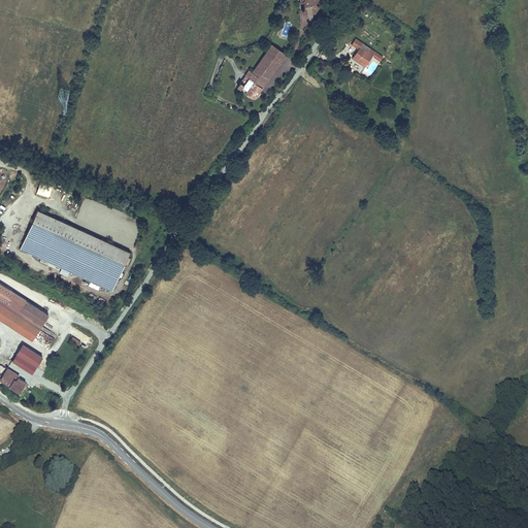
[(318,2),(314,0),(300,0),(300,1),(301,1),(299,2),(301,8),(307,6),(308,7),(308,9),(307,9),(308,14),(312,13),(315,13),(319,7),(316,5),(318,2)]
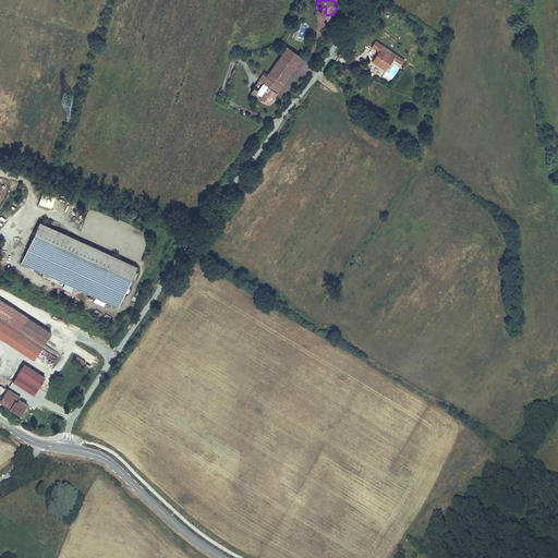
[(375,41),(371,48),(377,52),(371,62),(385,72),(392,61),(401,65),(404,61),(375,41)]
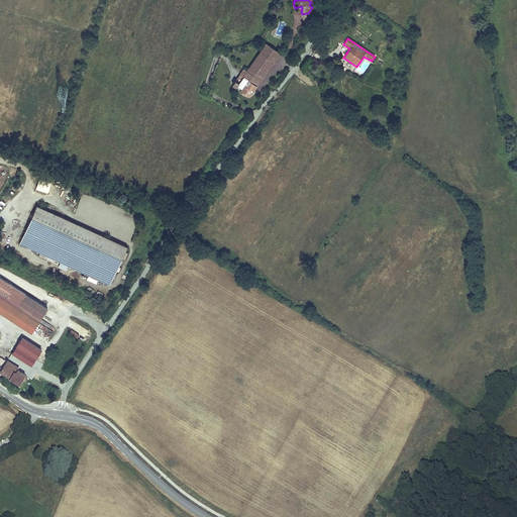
[(280,54),(267,44),(262,52),(275,61),(280,54)]
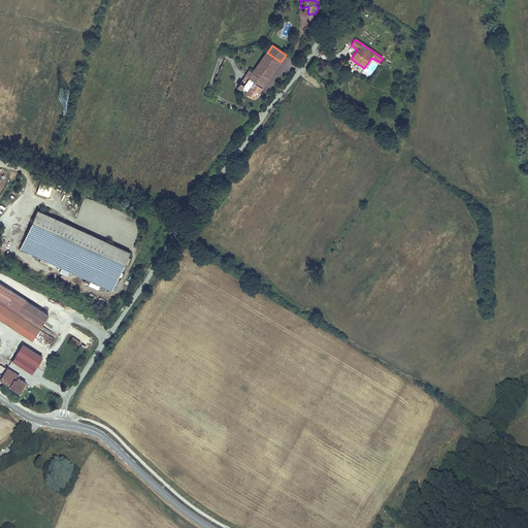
[(281,62),(267,53),(253,72),(250,70),(238,87),(242,89),(243,88),(244,85),(249,88),(248,91),(246,92),(255,98),(281,62)]
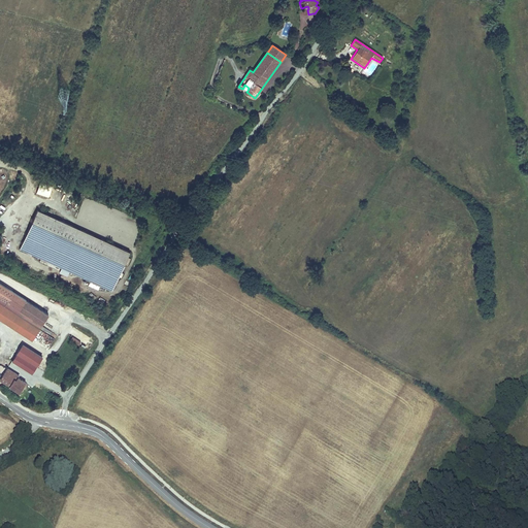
[(130,253),(38,210),(21,250),(111,292),(130,253)]
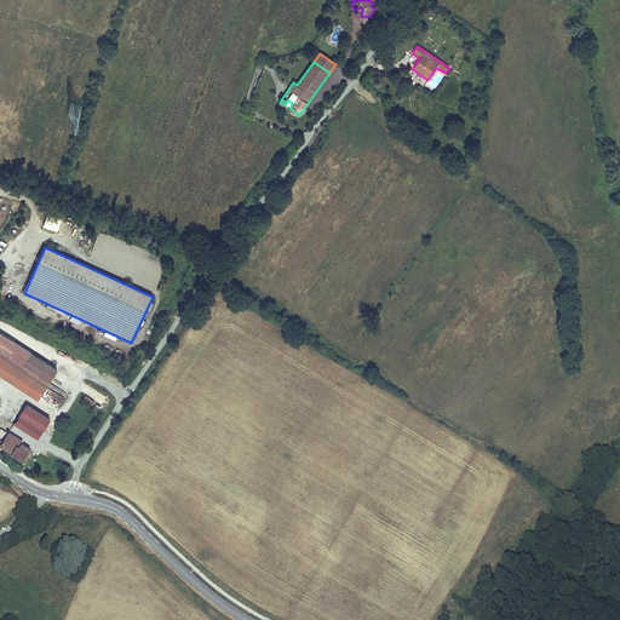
[(0,375),(38,401),(57,372),(0,334),(0,375)]
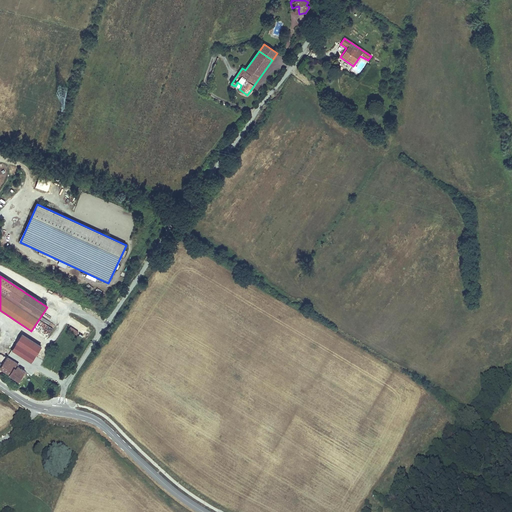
[(41,347),(22,335),(12,351),(19,355),(23,349),(35,357),(41,347)]
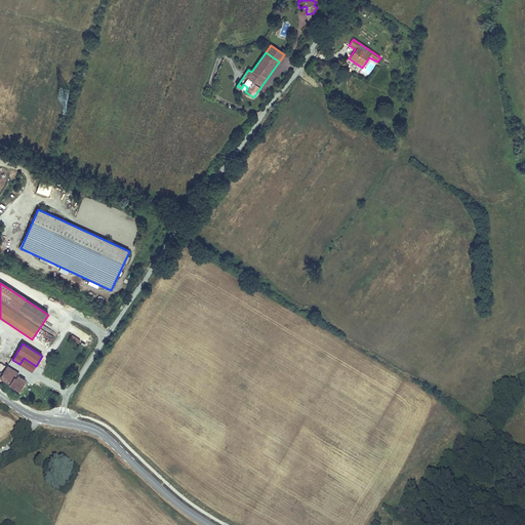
[(36,366),(24,358),(19,364),(32,372),(36,366)]
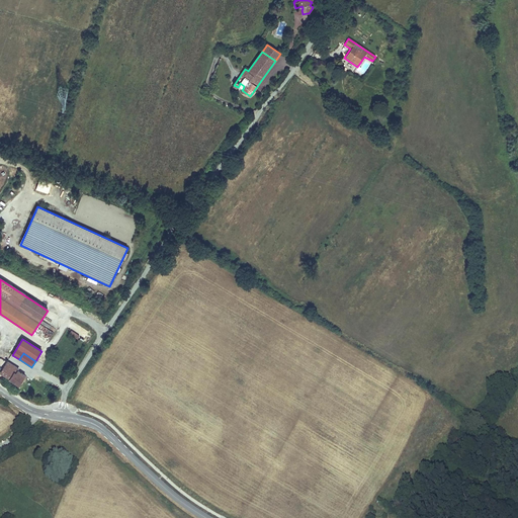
[(4,366),(11,371),(13,367),(7,362),(4,366)]
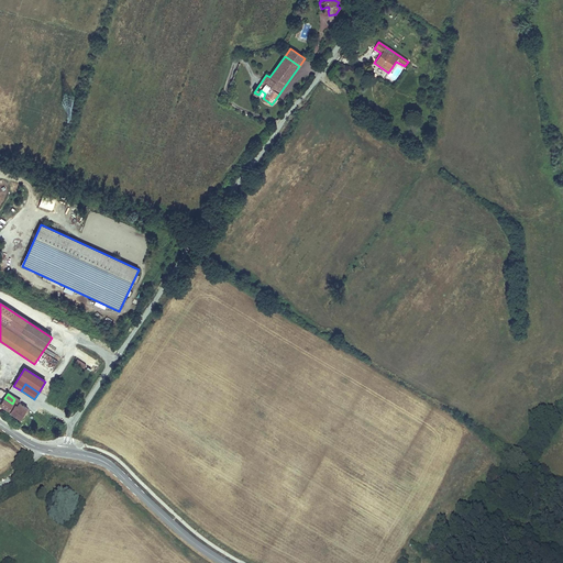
[(12,404),(4,398),(0,406),(0,407),(20,420),(28,409),(19,404),(20,401),(15,398),(14,399),(12,404)]
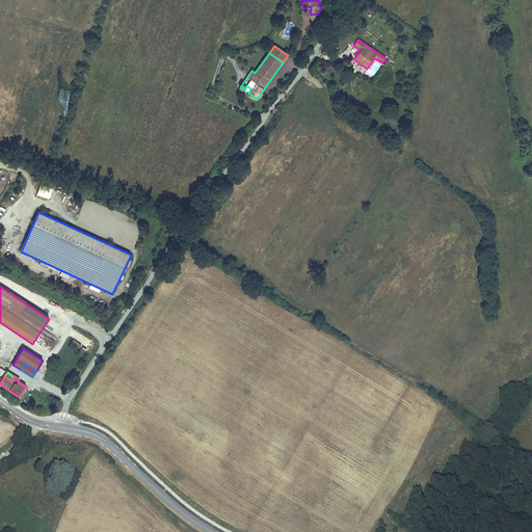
All buildings are outlined.
